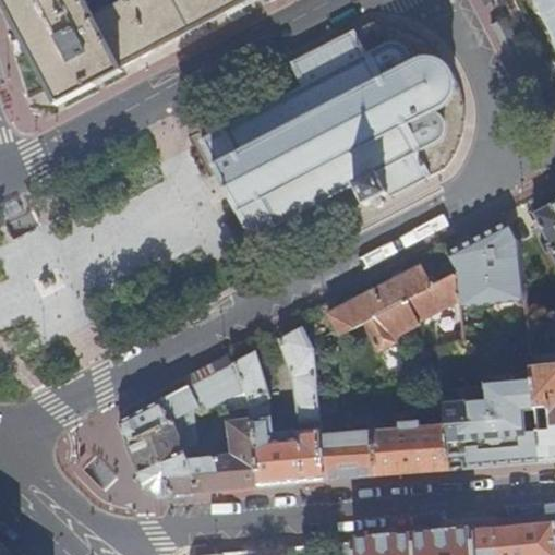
[(8,0),(59,96),(118,65),(242,0),(121,0),(94,14),(86,0),(8,0)]
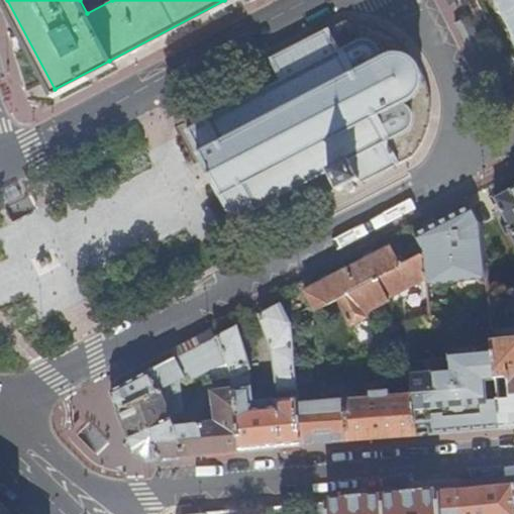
[(497,0),(513,31),(513,0),(497,0)]
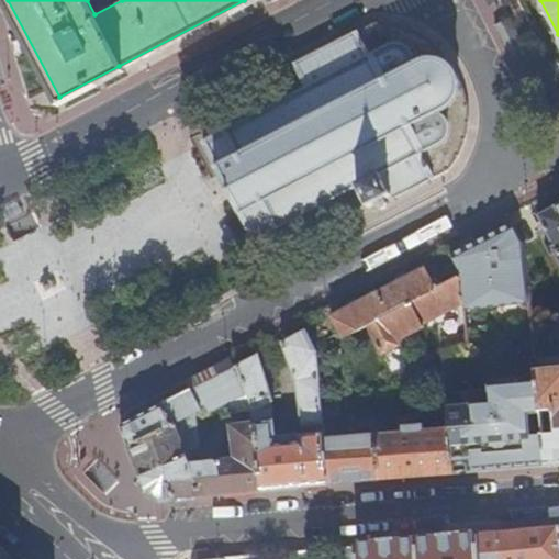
[(354,187),(362,202),(365,208),(371,204),(373,208),(377,209),(381,208),(383,203),(382,198),(384,197),(387,200),(444,170),(449,165),(457,152),(461,141),(466,120),(466,108),(460,88),(448,64),(437,48),(423,36),(413,31),(387,22),(369,22),(290,64),(300,82),(302,88),(215,133),(199,142),(222,187),(250,239),(291,219),(354,187)]
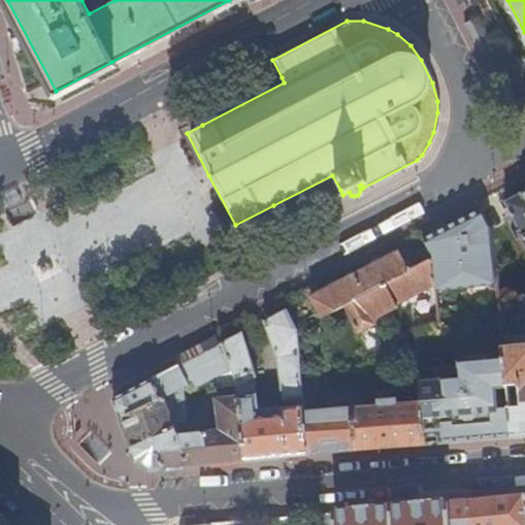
[(524,189),(503,201),(515,225),(509,227),(513,236),(520,233),(524,242),(524,189)]
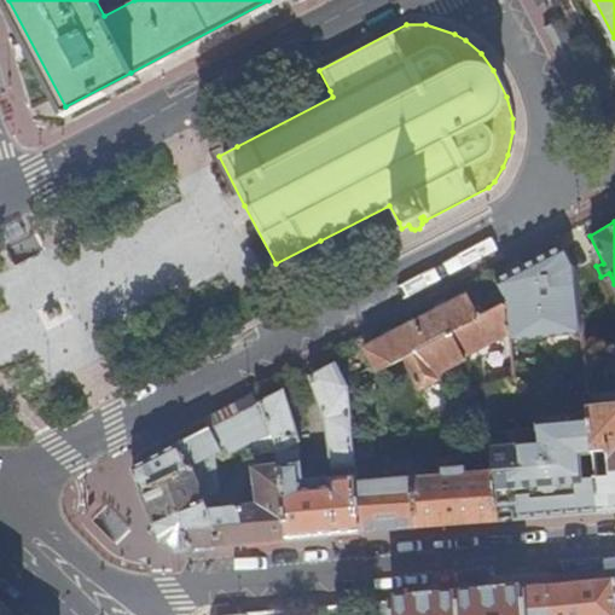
[(572,266),(561,245),(493,280),(505,301),(508,330),(509,337),(579,331),(572,266)]
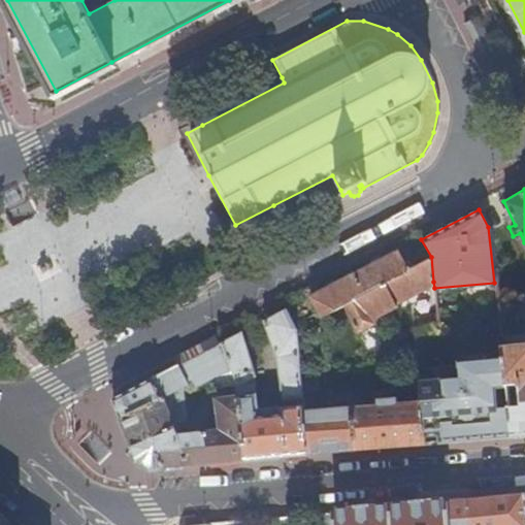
[(396,251),(354,273),(364,292),(413,267),(409,262),(403,264),(396,251)]
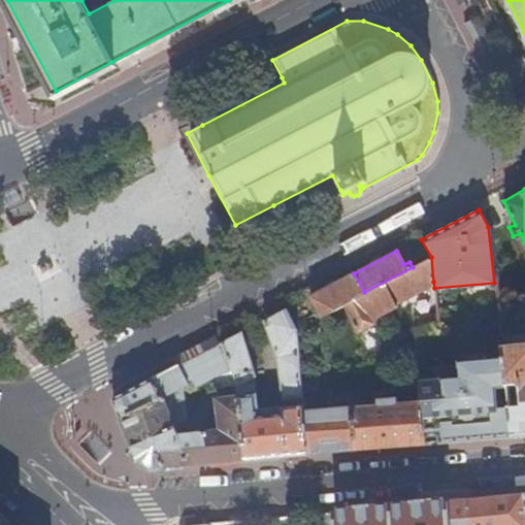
[(55,269),(48,255),(35,261),(42,275),(55,269)]
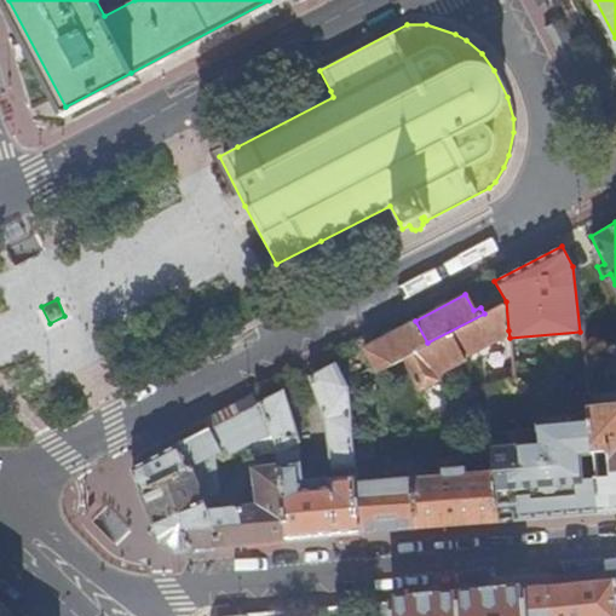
[(508,330),(506,301),(484,314),(427,343),(390,363),(396,374),(409,367),(419,387),(436,379),(435,373),(464,358),(462,355),(508,330)]
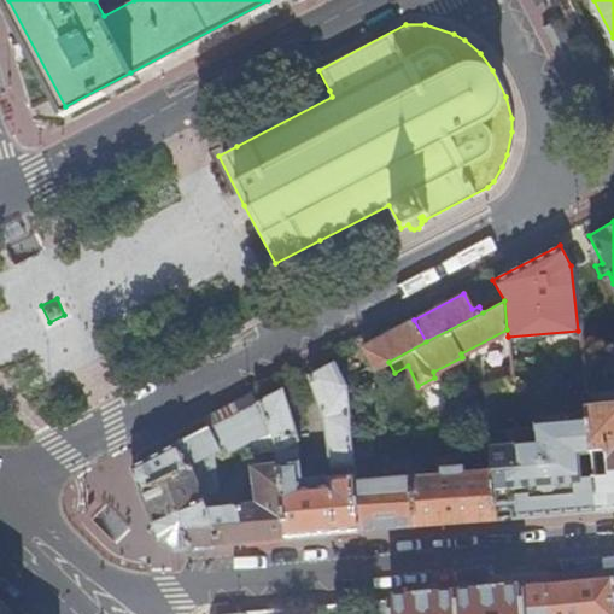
[(426,341),(414,320),(362,346),(370,363),(366,367),(368,373),(389,362),(426,341)]
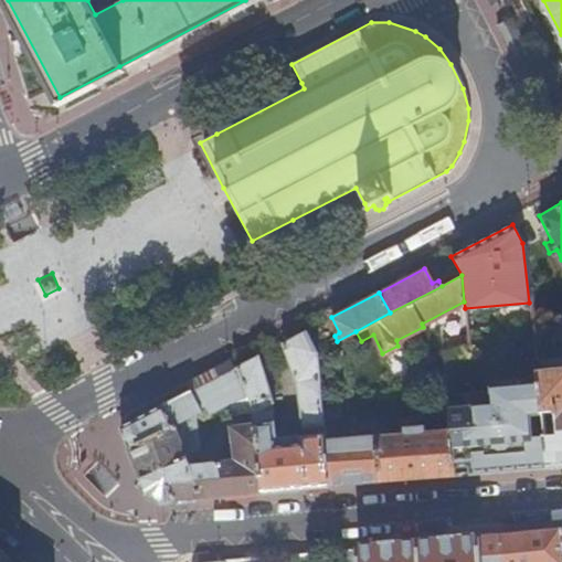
[(316,352),(304,331),(281,343),(295,383),(303,437),(298,437),(299,444),(275,446),(274,439),(271,401),(256,356),(234,367),(253,411),(254,424),(262,492),(296,489),(326,487),(322,443),(321,420),(320,407),(316,352)]
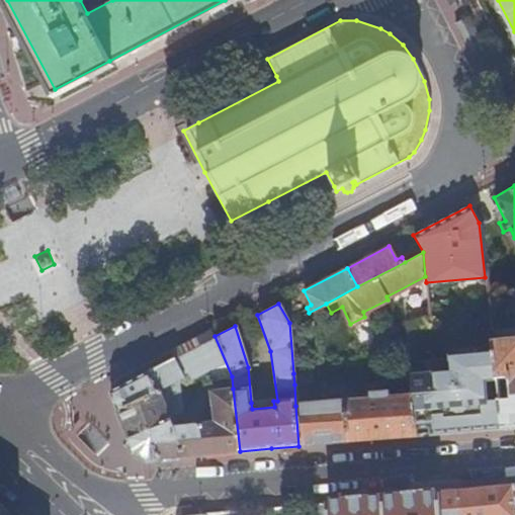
[(429,318),(428,308),(407,310),(408,321),(429,318)]
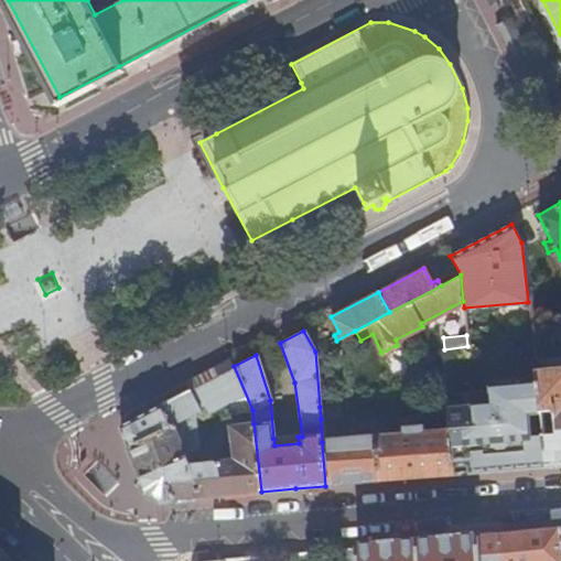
[(234,366),(119,428),(146,492),(160,500),(176,499),(236,494),(261,492),(254,423),(229,427),(234,461),(189,464),(185,459),(189,451),(198,448),(193,414),(198,412),(201,417),(226,403),(232,414),(252,410),(234,366)]
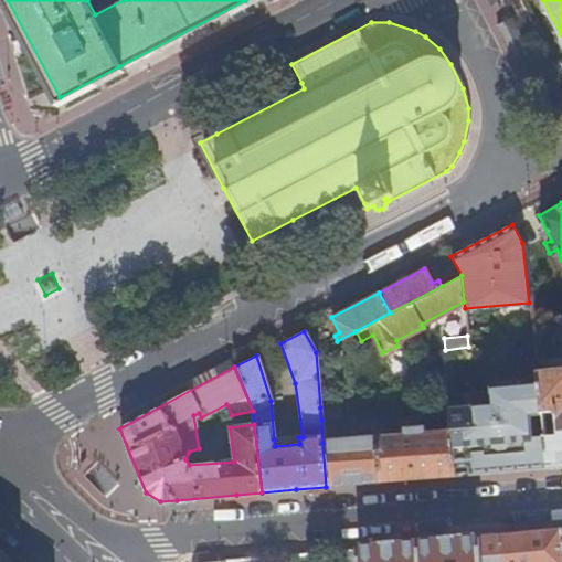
[(561,465),(561,371),(539,374),(540,384),(543,413),(545,436),(549,466),(561,465)]
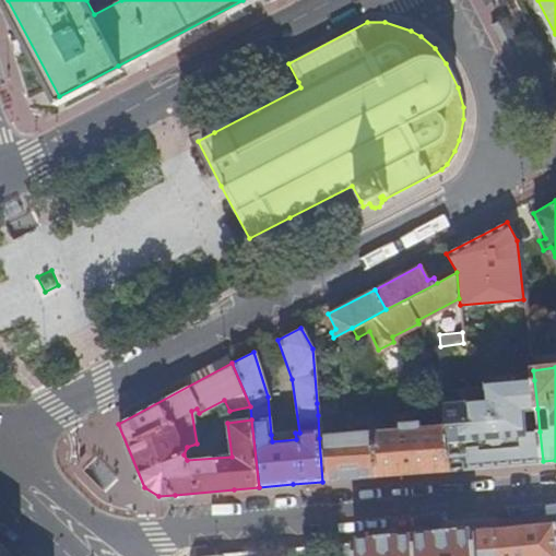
[(495,465),(543,461),(540,432),(527,432),(524,410),(537,409),(534,380),(485,383),(485,387),(441,390),(445,426),(448,470),(495,465)]
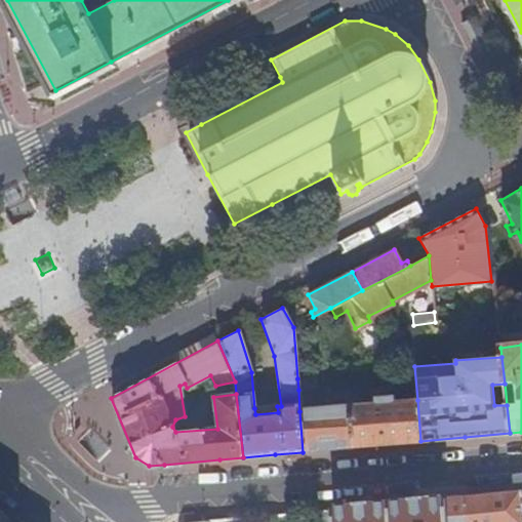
[(309,377),(297,378),(298,390),(310,389),(309,377)]
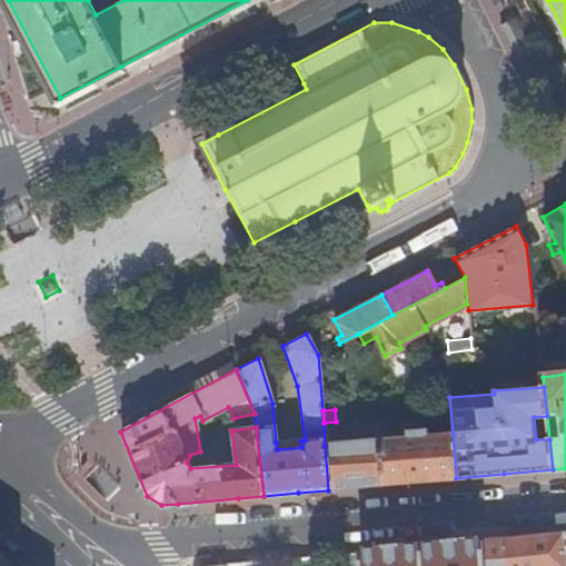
[(428,480),(456,478),(453,434),(425,436),(425,433),(407,434),(407,437),(325,446),(328,490),(355,487),(428,480)]
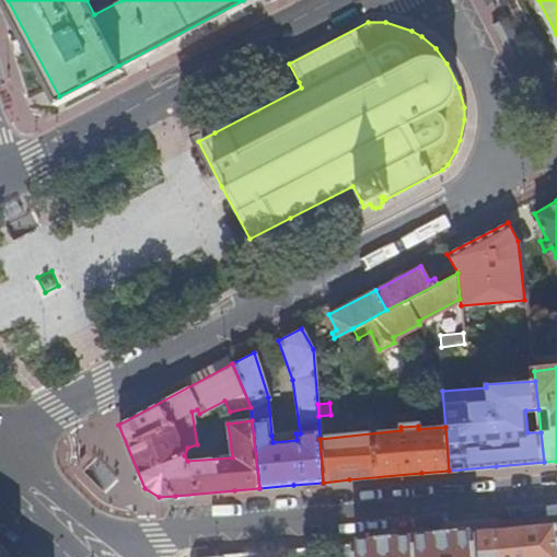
[(297,440),(296,433),(271,436),(273,442),(297,440)]
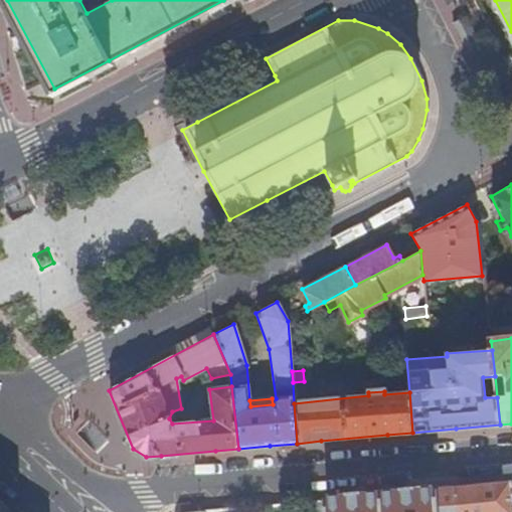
[(511,511),(511,498),(510,483),(472,486),(435,490),(437,511),(511,511)]
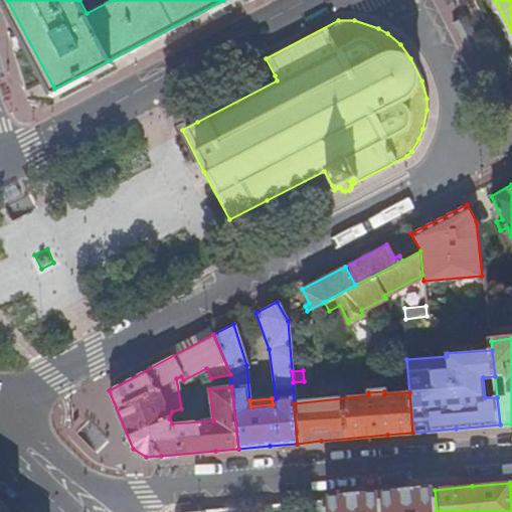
[(437,511),(435,490),(409,492),(326,499),(326,511),(437,511)]
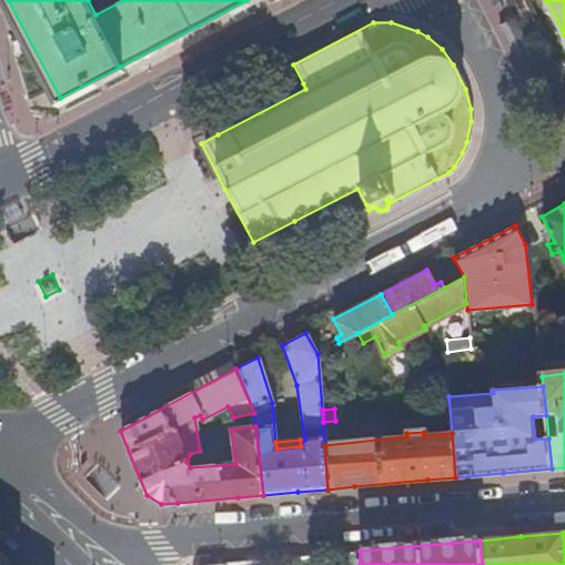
[(360,564),(360,551),(340,553),(340,564),(360,564)]
